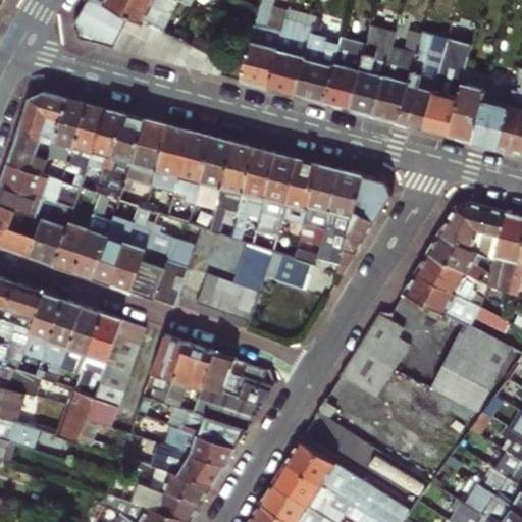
[(75,35),(219,72),(222,60),(160,29),(107,2),(102,0),(85,0),(71,22),(75,35)]
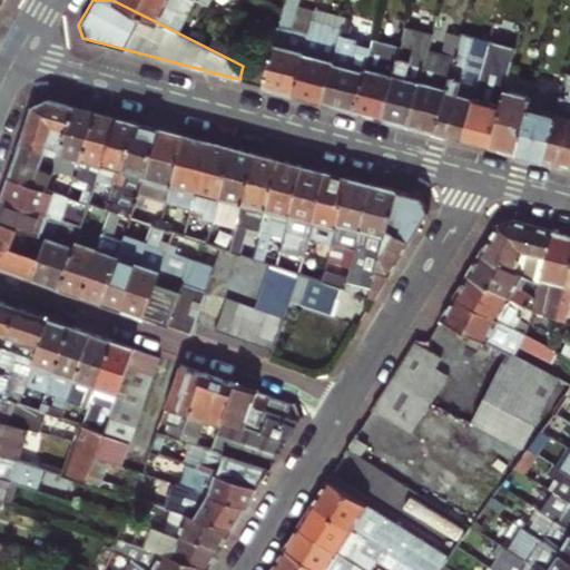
[(117,0),(117,2),(175,31),(176,28),(190,0),(117,0)]
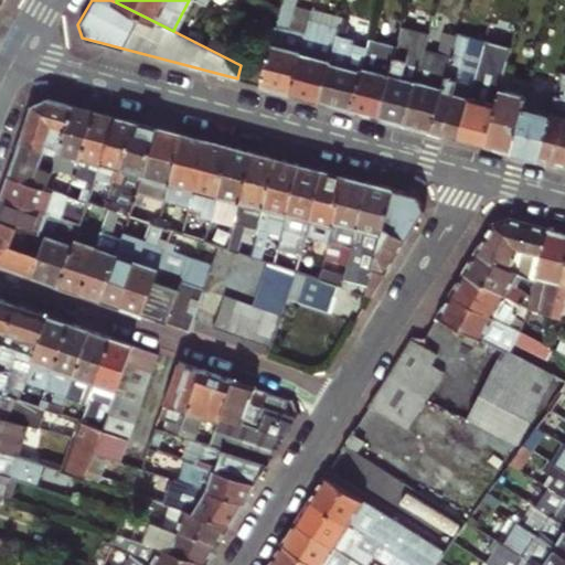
[(278,0),(269,36),(257,83),(291,92),(301,50),(307,31),(290,28),(296,0),(278,0)]
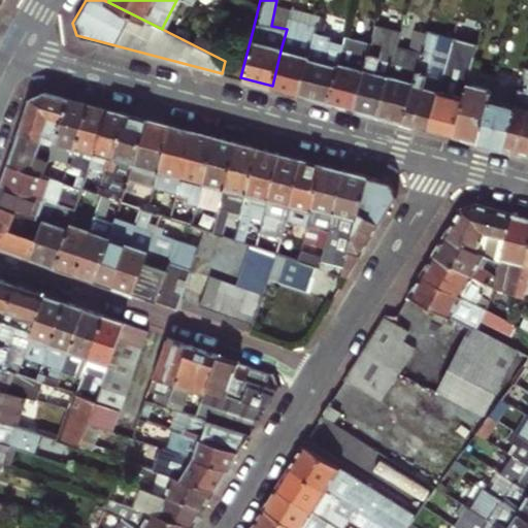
[(376,70),(383,44),(390,17),(376,13),(374,20),(352,106),(378,113),(389,73),(376,70)]
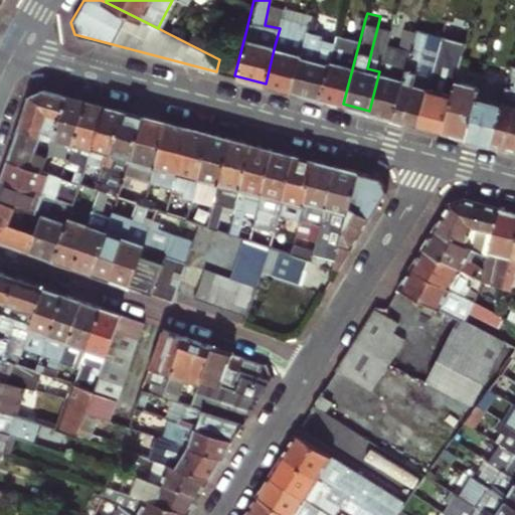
[(283,16),(280,28),(275,45),(282,46),(289,18),(283,16)]
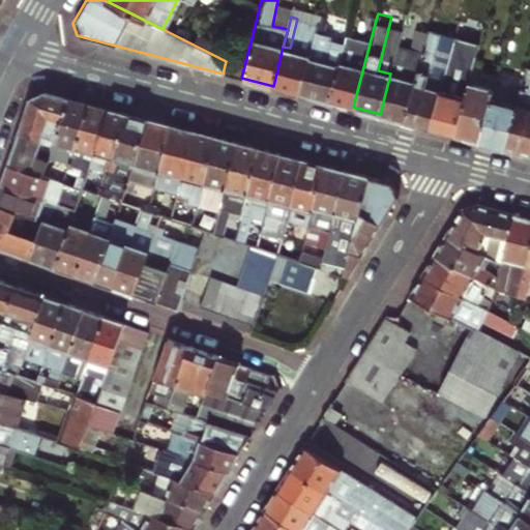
[(352,63),(339,60),(328,100),(353,107),(376,20),(367,18),(361,38),(358,37),(352,63)]
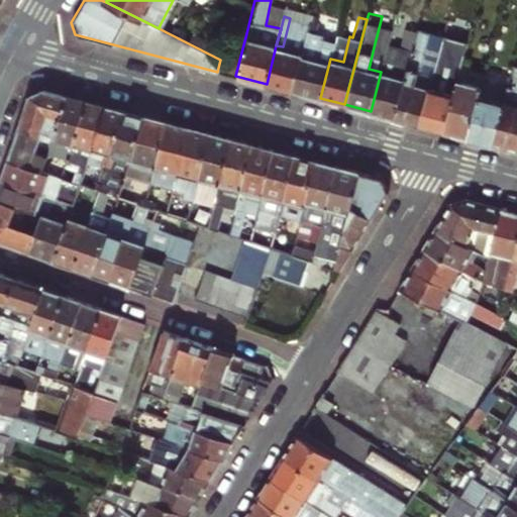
[(293,91),(309,27),(310,22),(290,18),(283,46),(276,45),(267,84),(293,91)]
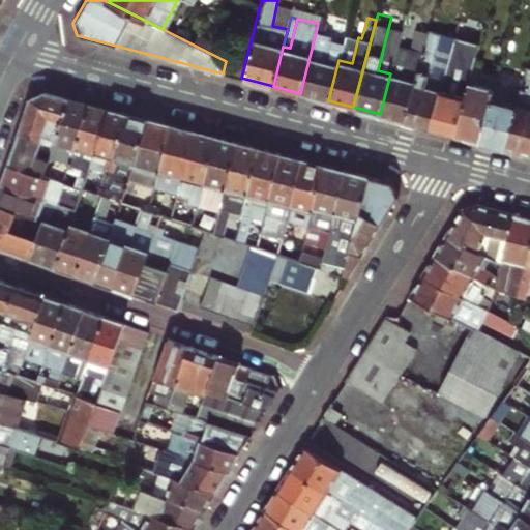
[(235,26),(226,61),(223,74),(241,78),(253,34),(235,26)]
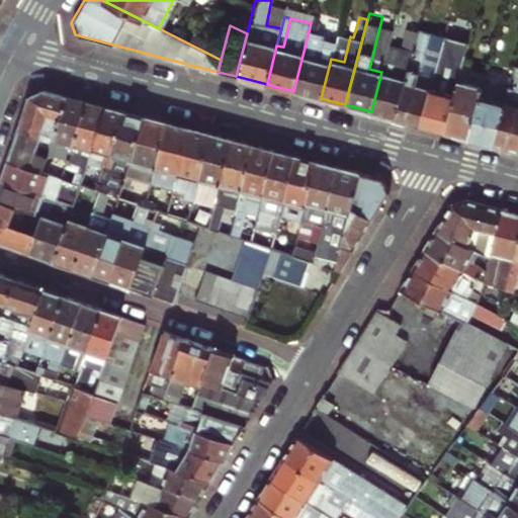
[(321,98),(331,59),(336,41),(317,36),(318,29),(310,27),(293,91),(321,98)]
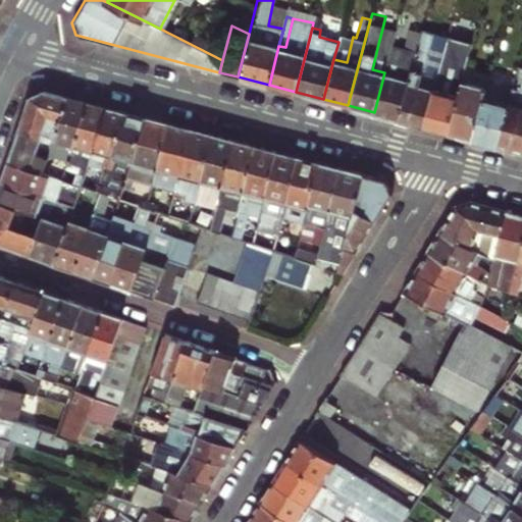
[(374,112),(398,118),(420,33),(421,30),(414,29),(408,50),(390,46),(384,72),(374,112)]
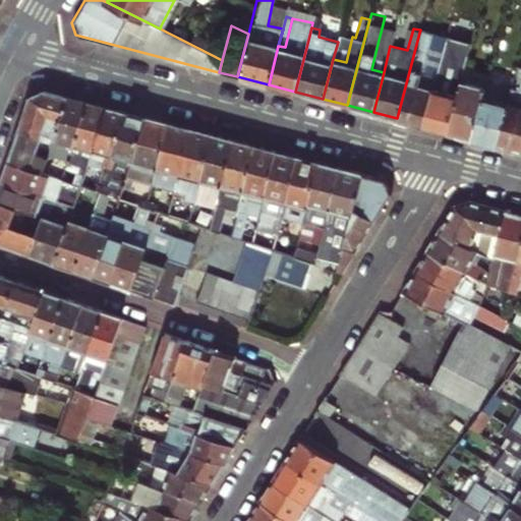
[(419,33),(397,118),(422,124),(435,75),(422,72),(432,36),(419,33)]
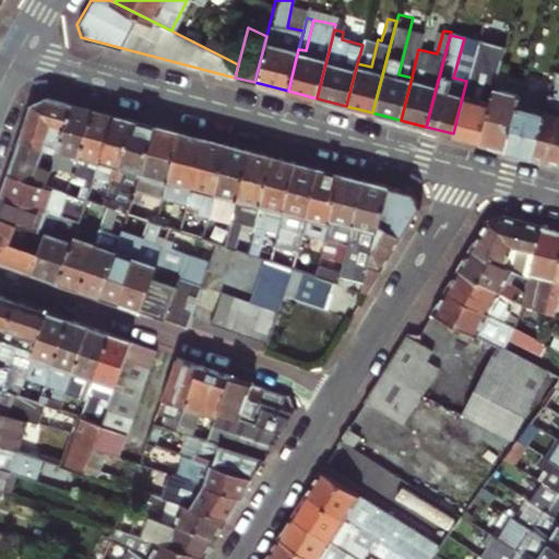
[(364,37),(363,45),(357,63),(371,67),(378,39),(364,37)]
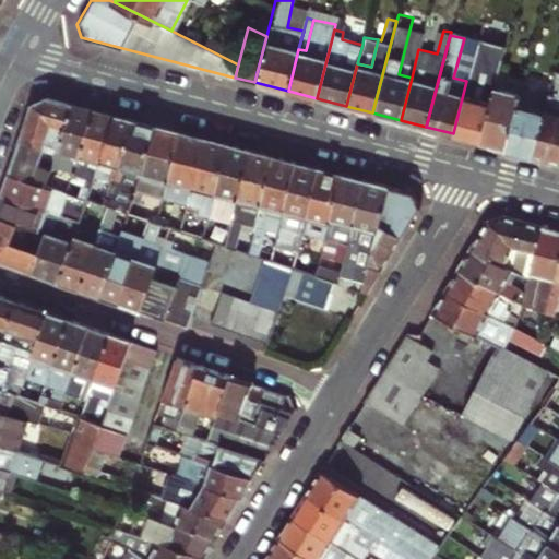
[(471,62),(476,43),(464,38),(453,78),(466,81),(471,62)]
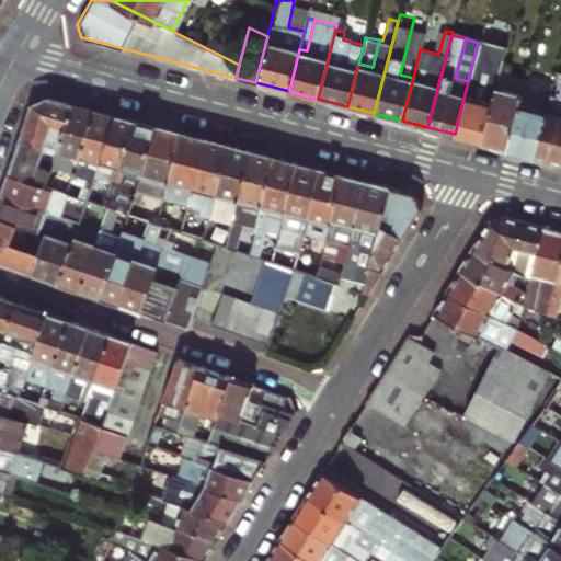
[(413,78),(420,49),(407,47),(400,75),(413,78)]
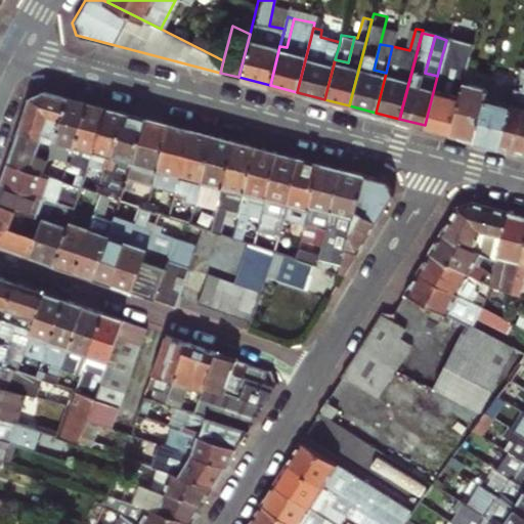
[(450,131),(464,80),(469,58),(454,55),(453,61),(449,78),(437,76),(425,125),(450,131)]
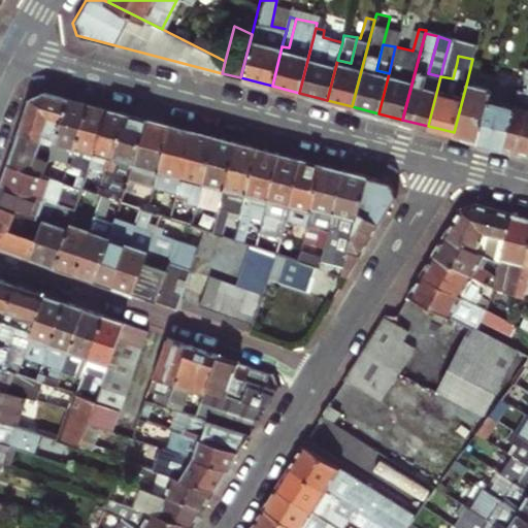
[(444,59),(440,76),(453,78),(457,62),(444,59)]
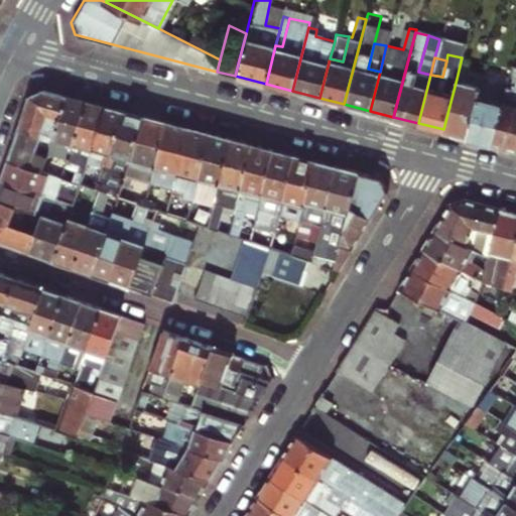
[(515,66),(512,66),(506,88),(492,142),(515,147),(515,89),(513,88),(515,78),(515,66)]
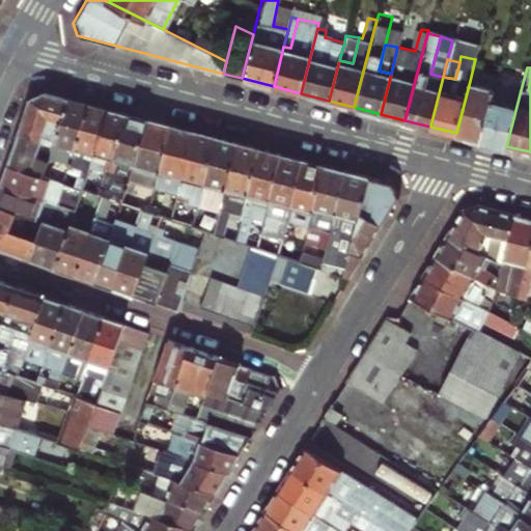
[(480,139),(494,87),(470,81),(456,133),(480,139)]
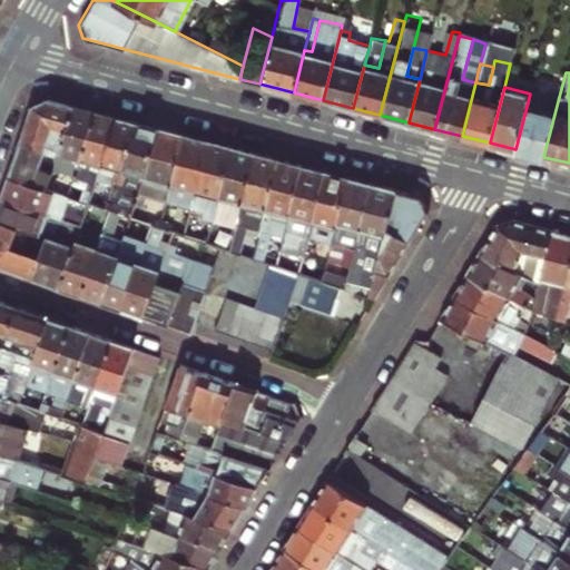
[(531,91),(530,94),(516,149),(543,157),(559,97),(531,91)]
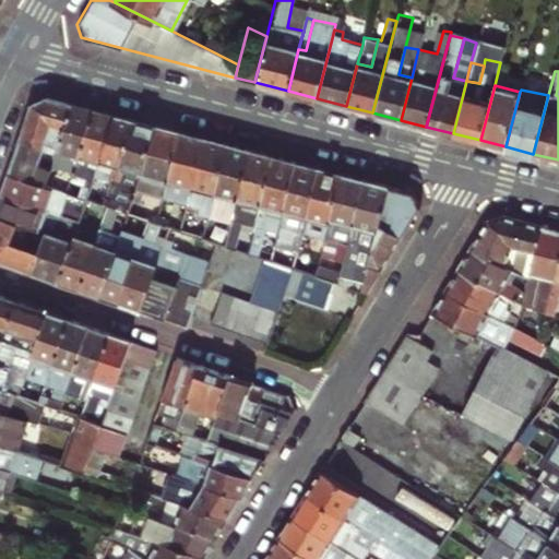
[(42,151),(55,155),(72,104),(48,97),(32,104),(21,135),(44,143),(42,151)]
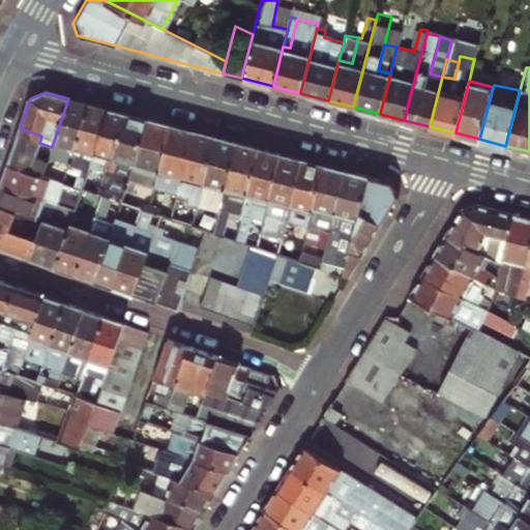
[(88,104),(68,98),(52,147),(49,155),(68,162),(88,104)]
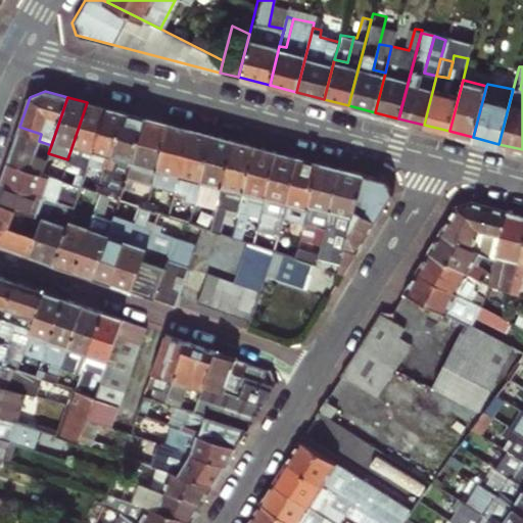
[(107,107),(87,102),(67,159),(87,165),(107,107)]
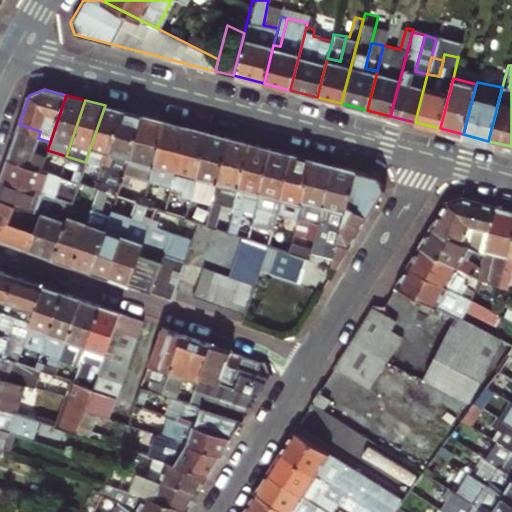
[(85,162),(79,180),(85,183),(93,162),(101,165),(106,166),(125,110),(105,105),(85,162)]
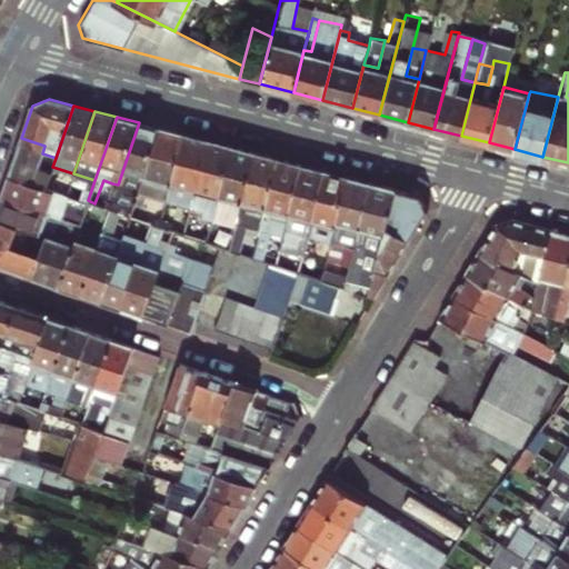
[(131,216),(135,205),(160,128),(139,122),(118,185),(112,183),(108,193),(105,207),(110,209),(118,211),(131,216)]
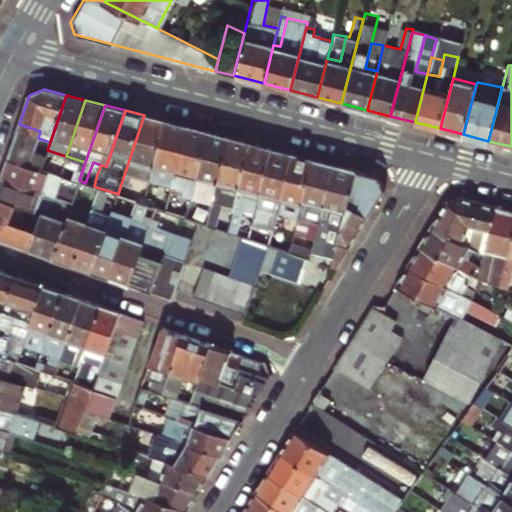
[(144,115),(121,184),(127,185),(131,175),(148,179),(164,120),(144,115)]
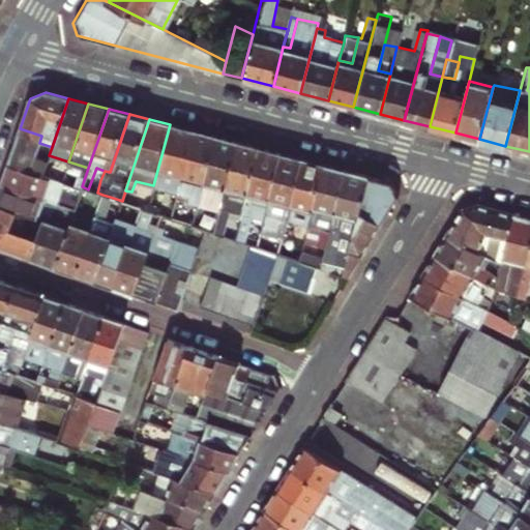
[(177,192),(194,131),(170,124),(153,185),(177,192)]
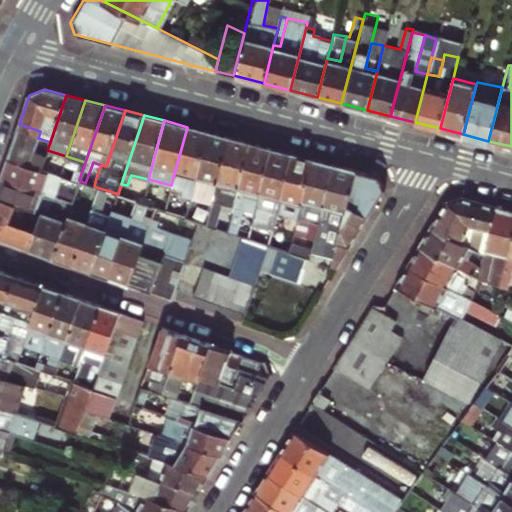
[(19,124),(9,155),(42,167),(47,150),(50,142),(38,138),(40,131),(19,124)]
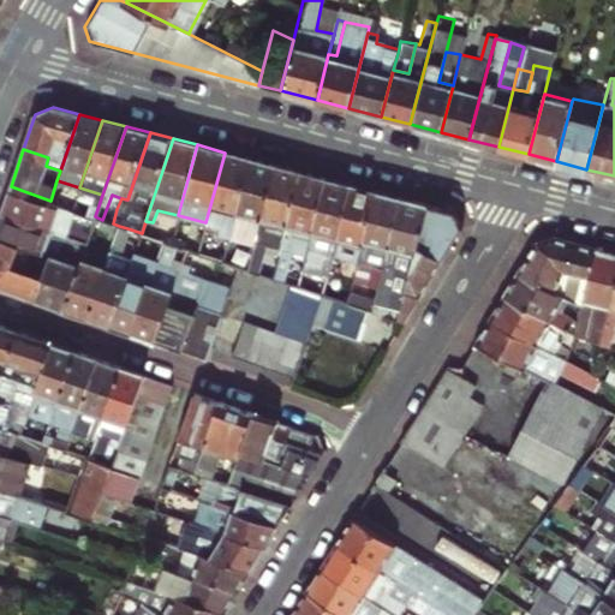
[(249,159),(225,153),(206,222),(225,227),(219,249),(225,250),(249,159)]
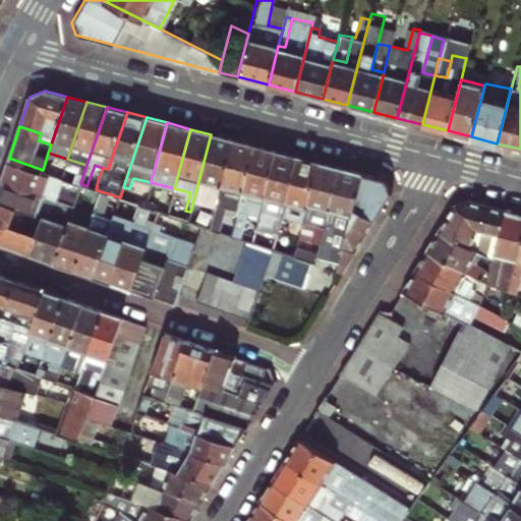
[(217,199),(232,139),(211,134),(190,212),(196,214),(201,195),(217,199)]
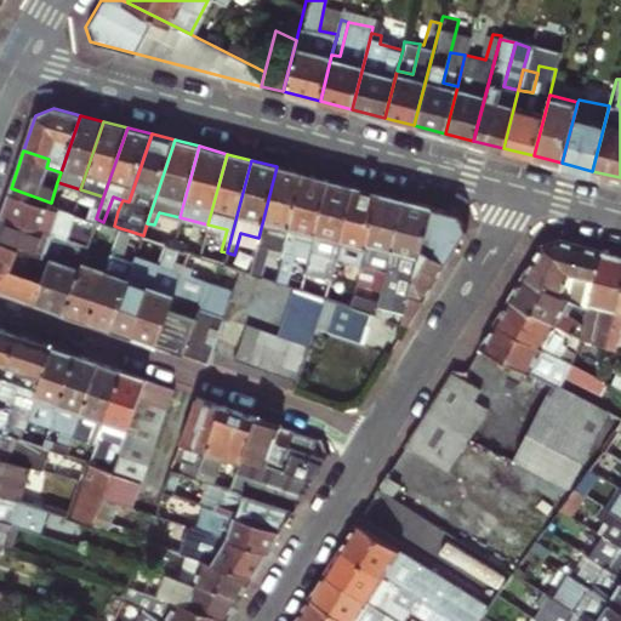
[(257,246),(283,252),(303,174),(277,166),(258,238),(257,246)]
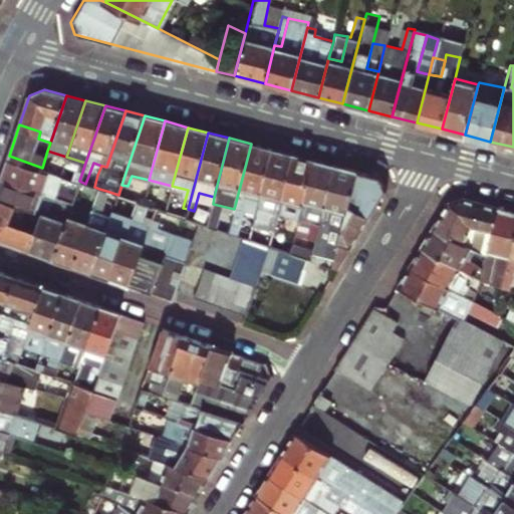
[(255,214),(272,149),(251,144),(234,209),(255,214)]
